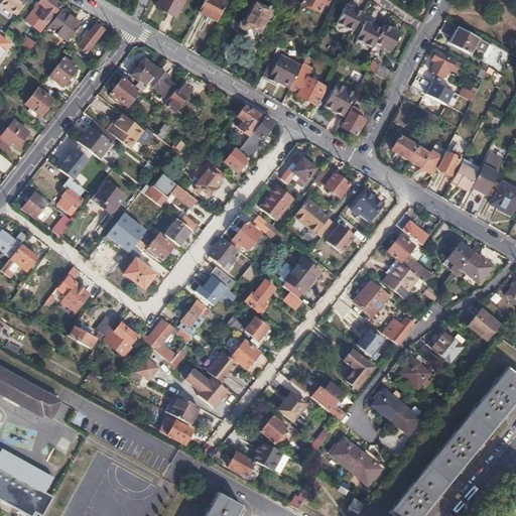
[(0,0),(0,4),(13,14),(23,0),(0,0)]
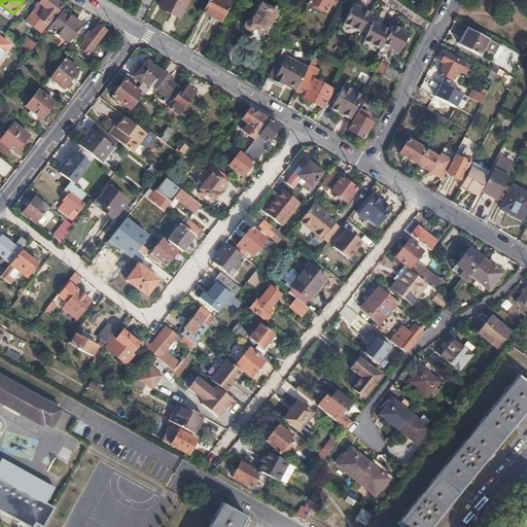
[(54,0),(41,0),(39,3),(44,7),(42,10),(44,12),(40,19),(47,24),(62,5),(54,0)]
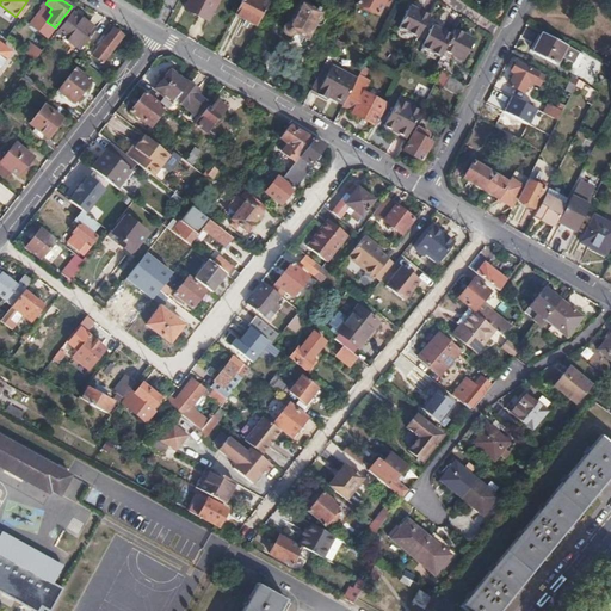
[(190,0),(185,10),(209,22),(218,0),(190,0)]
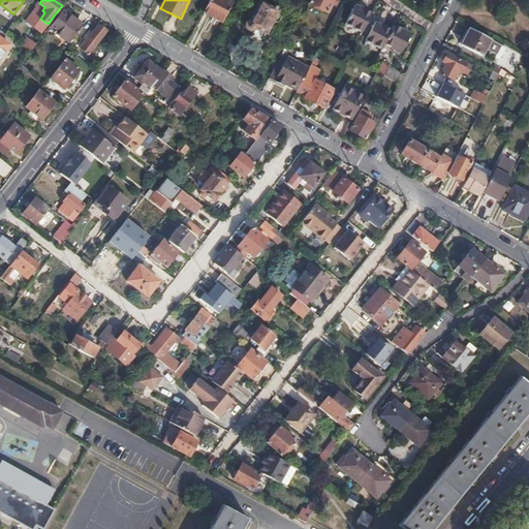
[(228,0),(210,0),(204,13),(222,23),(234,2),(228,0)]
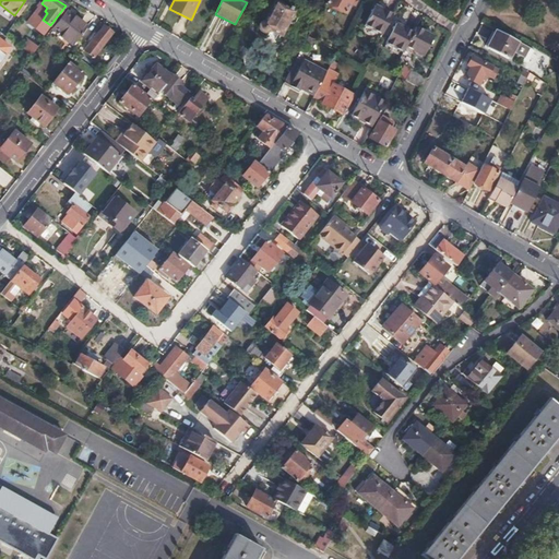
[(328,0),(326,2),(346,13),(353,0),(328,0)]
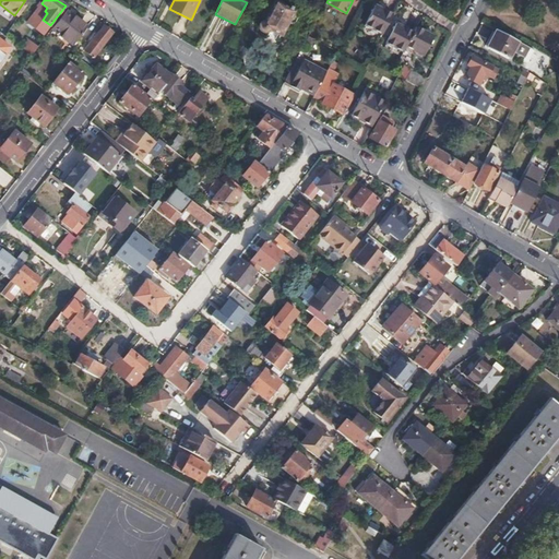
[(259,26),(259,28),(261,31),(263,33),(266,33),(269,32),(271,30),(282,36),(289,23),(292,24),(293,24),(294,24),(299,15),(295,13),(295,11),(274,1),(264,22),(262,22),(260,24),(259,26)]
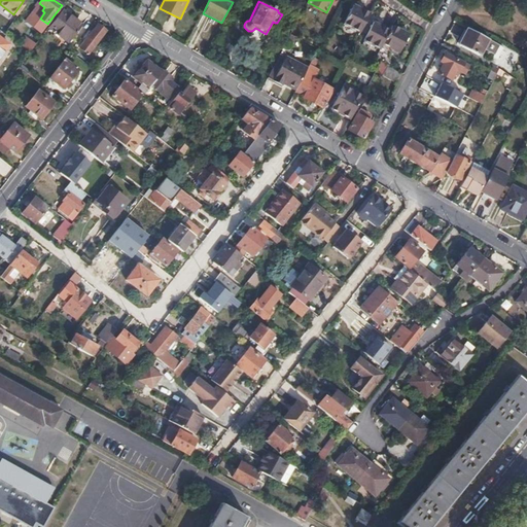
[(345,23),(361,31),(371,12),(354,4),(345,23)]
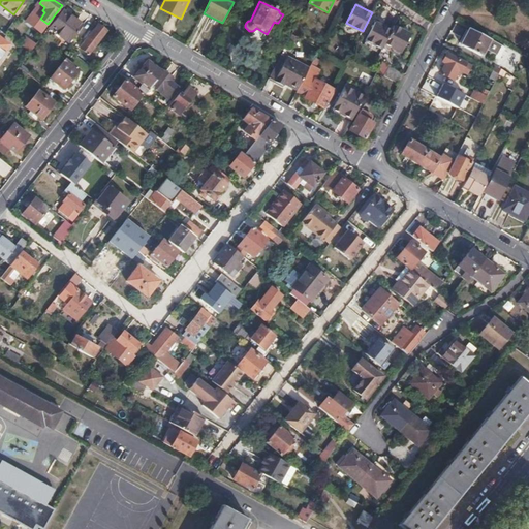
[(83,26),(63,10),(50,28),(69,43),(83,26)]
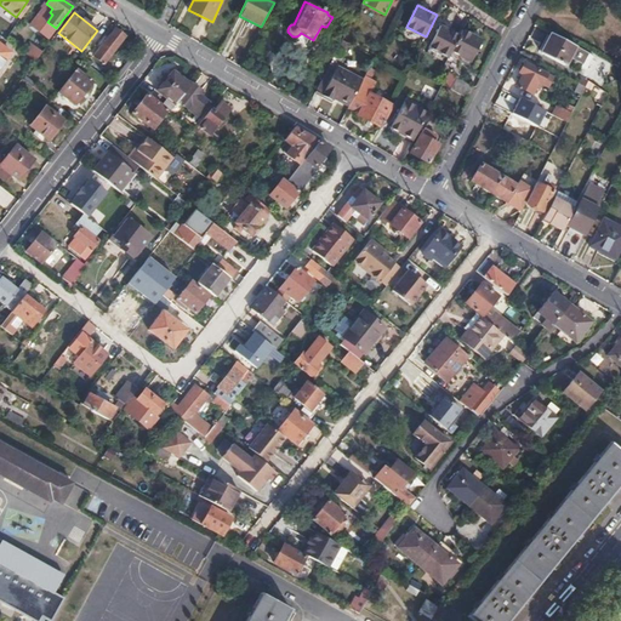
[(428,49),(448,58),(451,53),(459,38),(439,27),(428,49)]
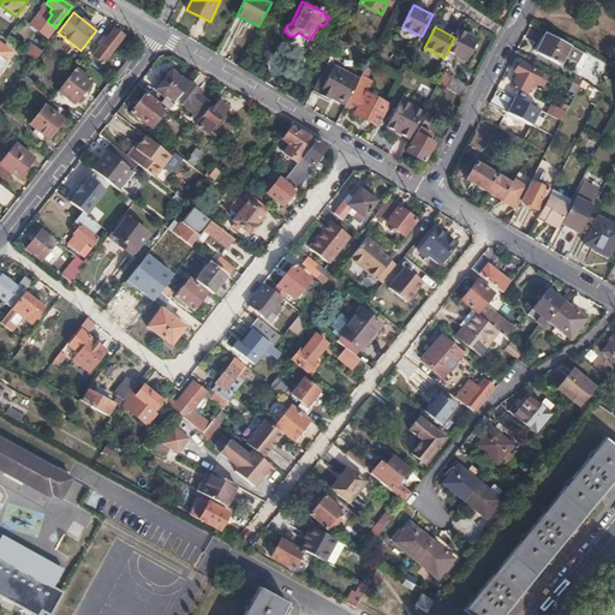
[(114,29),(95,54),(103,61),(123,35),(114,29)]
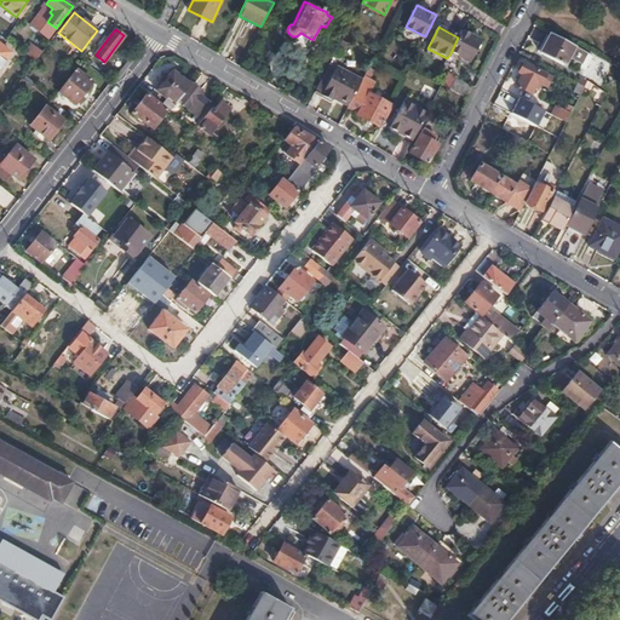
[(481,41),(461,30),(458,38),(451,53),(469,63),(481,41)]
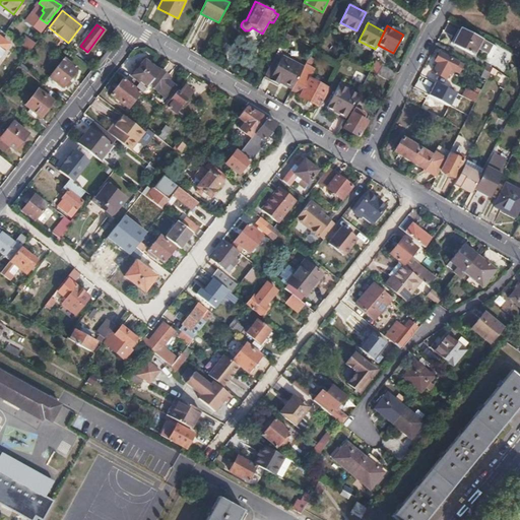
[(482,39),(462,27),(454,44),(474,54),(477,48),(482,39)]
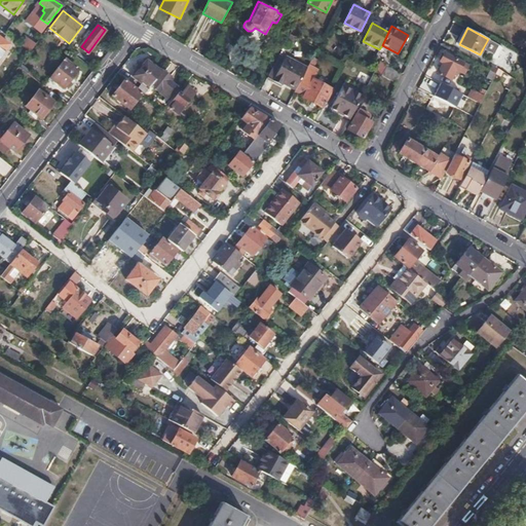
[(29,34),(21,45),(30,51),(38,41),(29,34)]
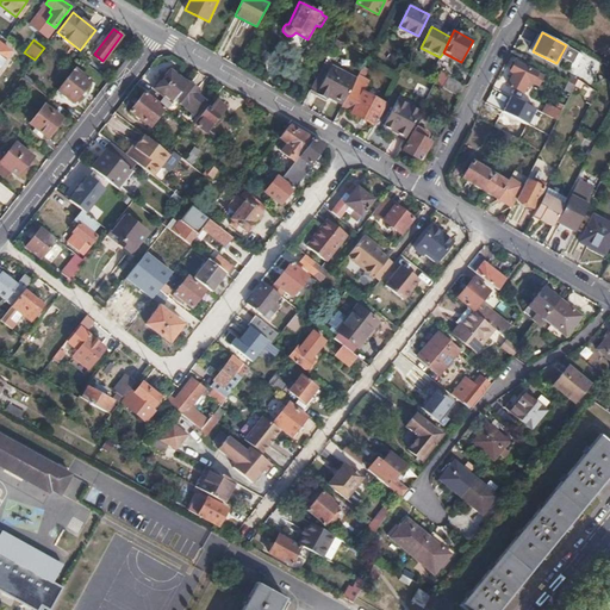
[(566,45),(560,56),(573,63),(579,51),(566,45)]
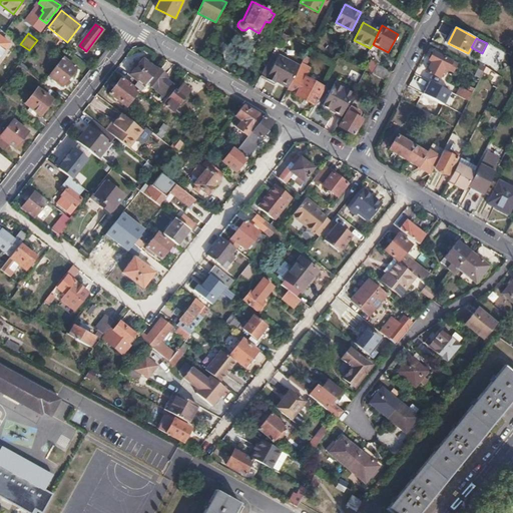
[(289,87),(288,89),(297,93),(296,95),(315,105),(325,88),(306,77),(310,68),(306,66),(313,53),(315,50),(312,48),(310,47),(300,66),(289,87)]
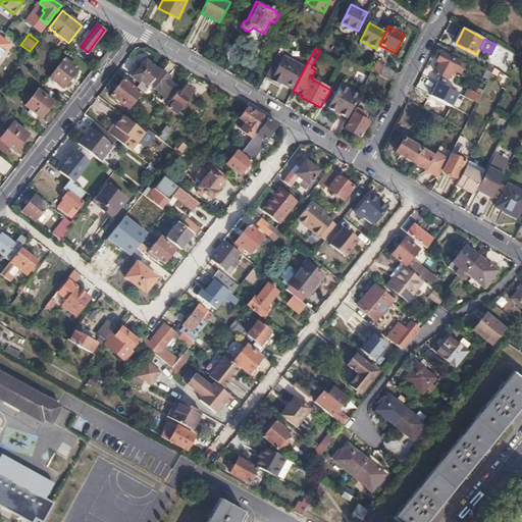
[(441,60),(436,70),(449,76),(453,69),(456,71),(461,61),(441,52),(438,58),(441,60)]
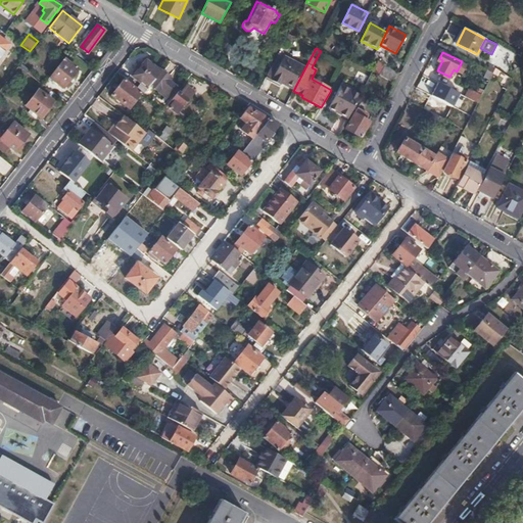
[(64,58),(50,77),(63,87),(78,68),(64,58)]
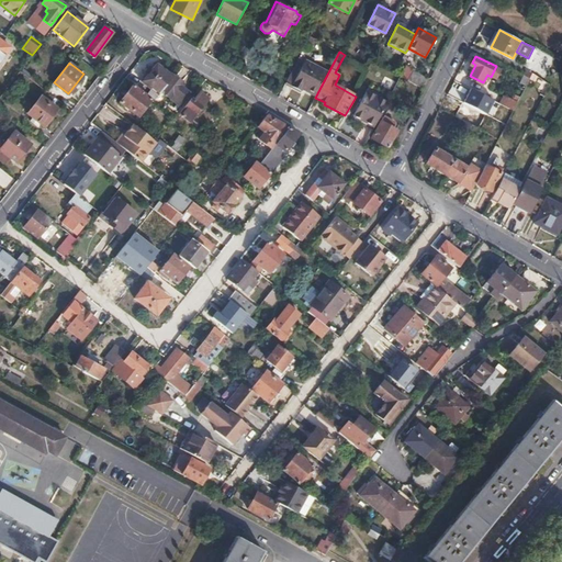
[(156,63),(142,81),(159,94),(173,76),(156,63)]
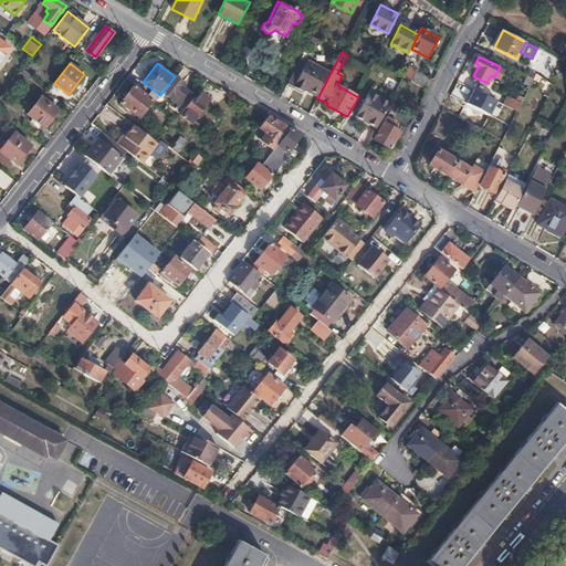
[(305,90),(318,96),(331,73),(317,66),(313,73),(303,69),(293,87),(303,93),(305,90)]
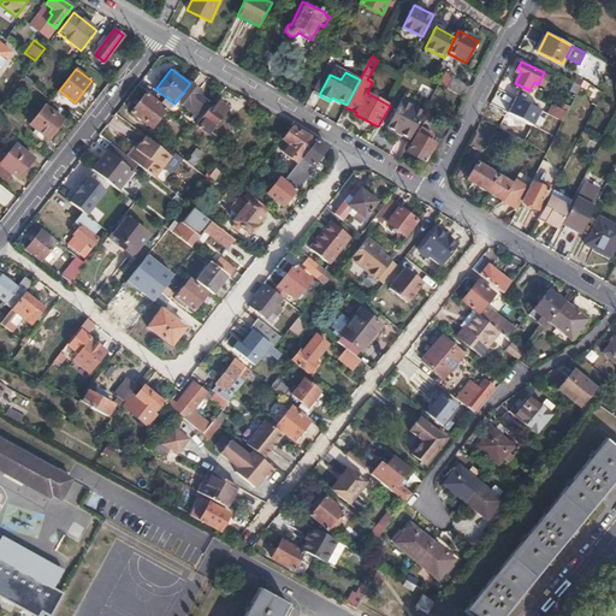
[(463,98),(469,86),(446,72),(440,83),(439,84),(463,98)]
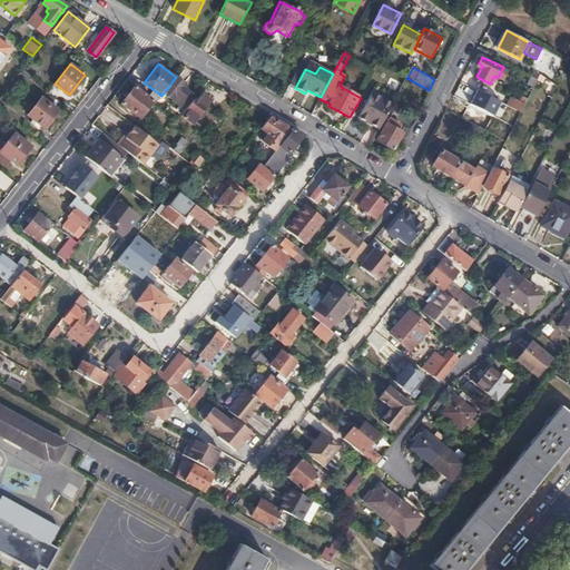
[(533,69),(530,75),(538,79),(541,74),(533,69)]
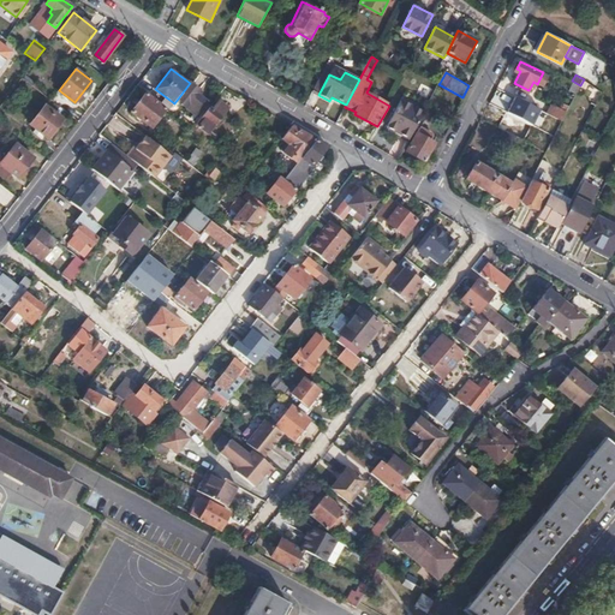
[(199,88),(191,82),(190,83),(174,103),(171,107),(174,109),(180,103),(196,115),(208,101),(197,93),(199,88)]
